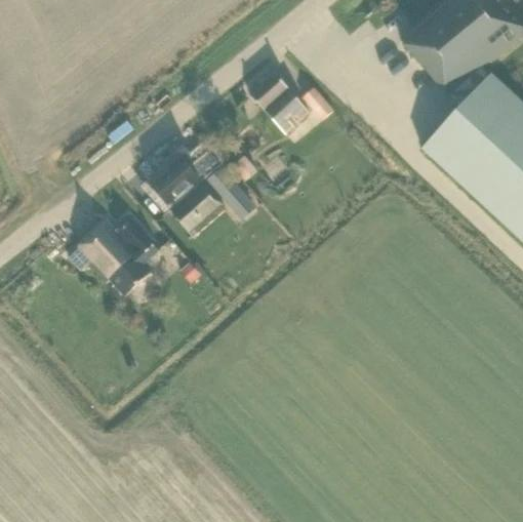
[(522,104),(489,74),(476,63),(522,23),(504,0),(451,0),(402,42),(444,92),(446,90),(459,105),(419,148),(522,242),(522,104)]
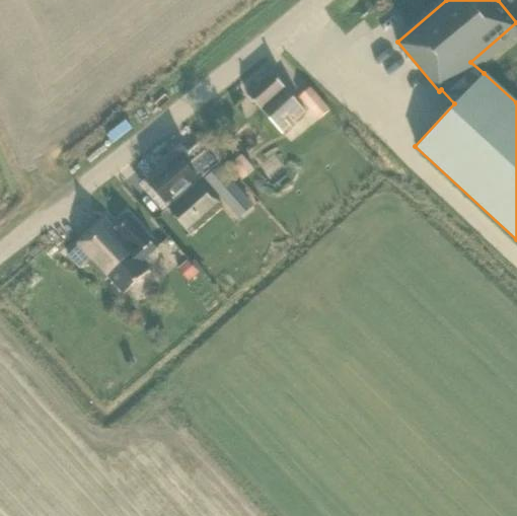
[(369,22),(373,27),(378,23),(374,18),(369,22)]
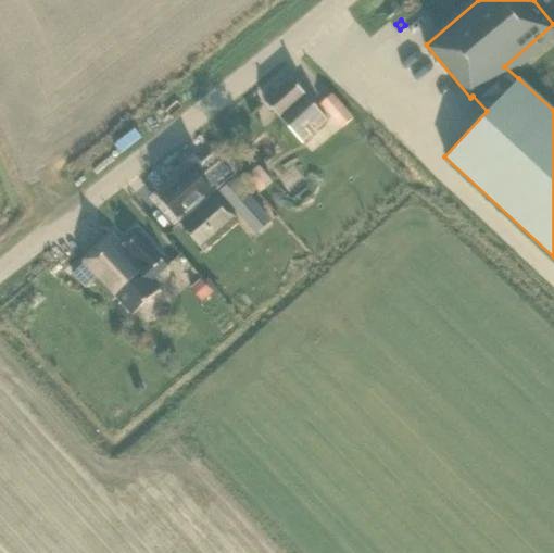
[(263,100),(275,113),(300,141),(326,118),(288,77),(263,100)]
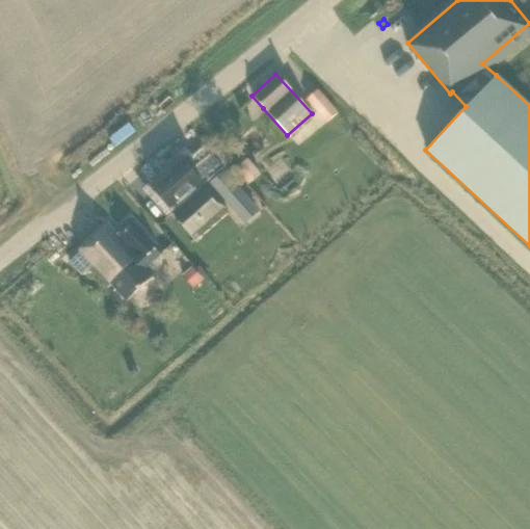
[(325,121),(336,110),(316,88),(305,98),(325,121)]
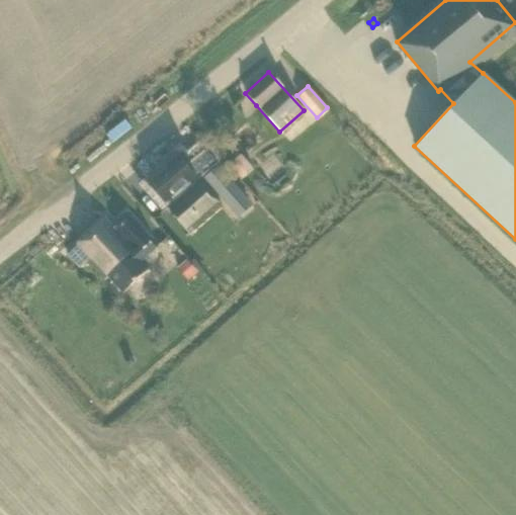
[(175,158),(165,166),(167,168),(150,183),(164,200),(200,170),(189,157),(181,164),(175,158)]
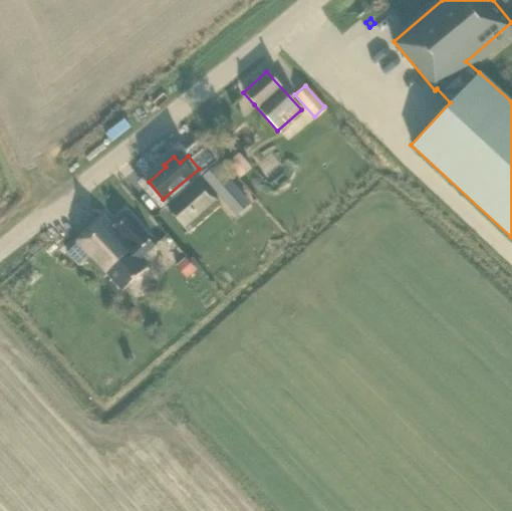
[(241,156),(229,167),(238,176),(250,166),(241,156)]
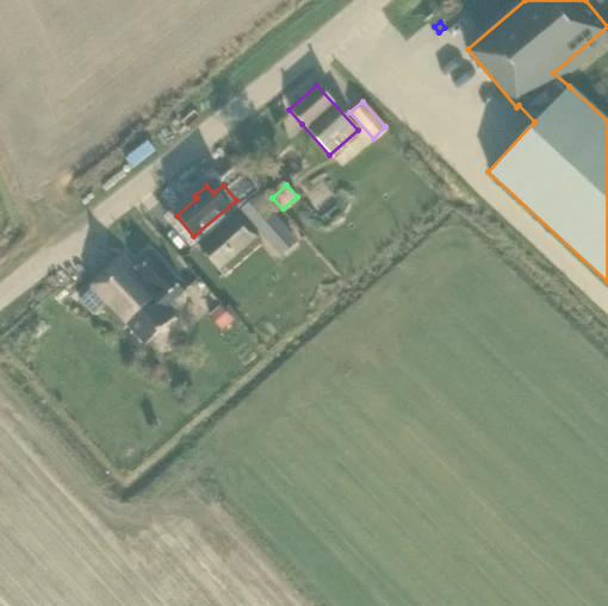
[(250,219),(265,206),(255,194),(240,207),(250,219)]
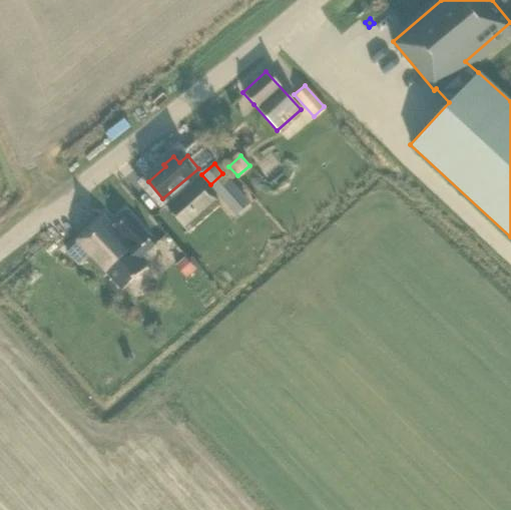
[(222,173),(210,184),(232,209),(244,198),(222,173)]
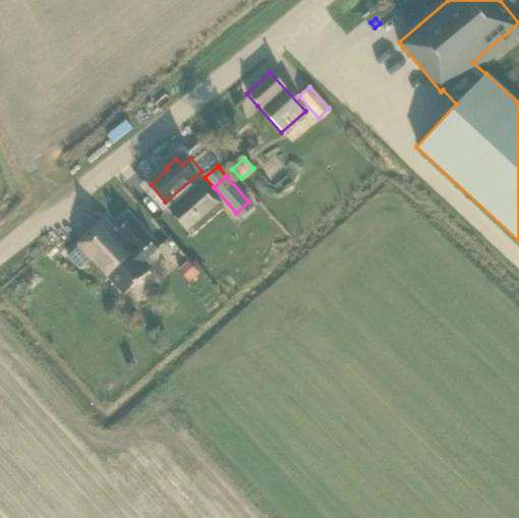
[(167,207),(190,234),(222,208),(198,180),(167,207)]
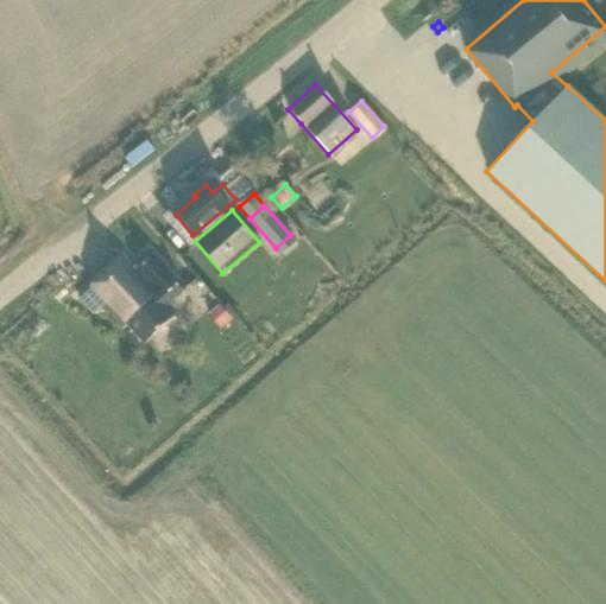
[(172,249),(180,243),(171,234),(164,240),(172,249)]
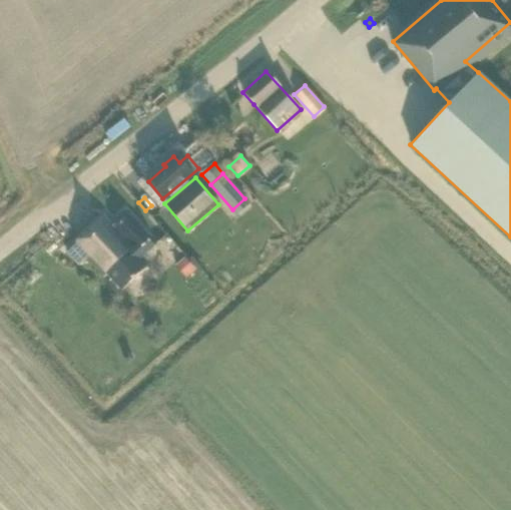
[(85,257),(102,276),(106,273),(120,289),(146,265),(139,258),(153,244),(123,211),(111,223),(104,215),(65,251),(76,263),(85,257)]
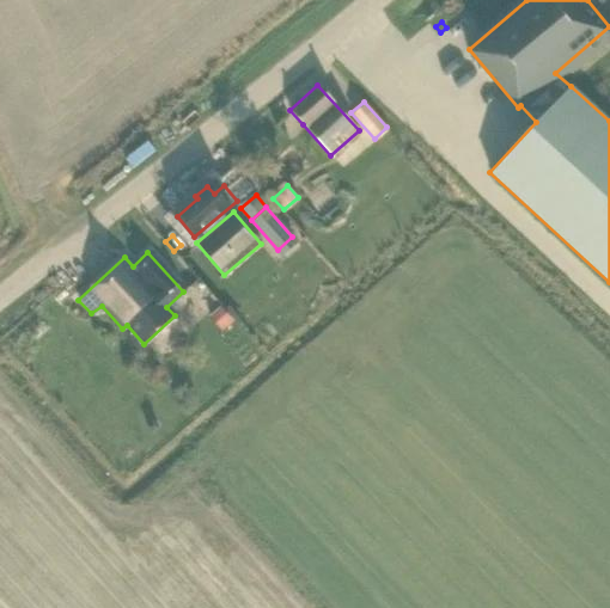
[(213,312),(224,325),(231,318),(220,306),(213,312)]
